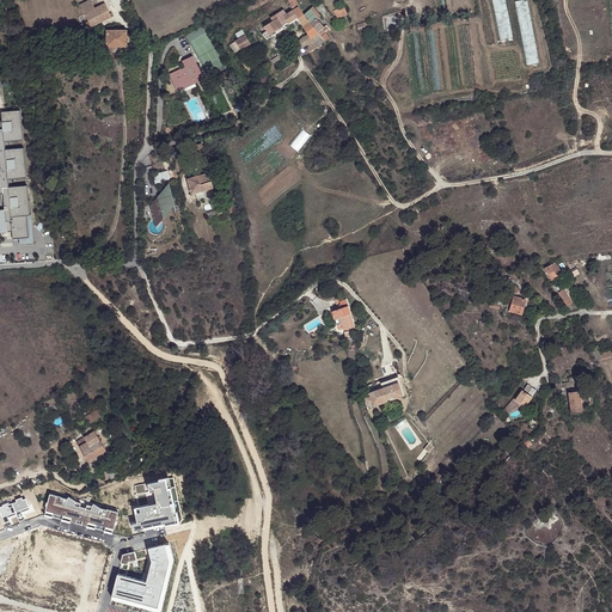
[(92,0),(81,5),(85,14),(96,10),(92,0)]
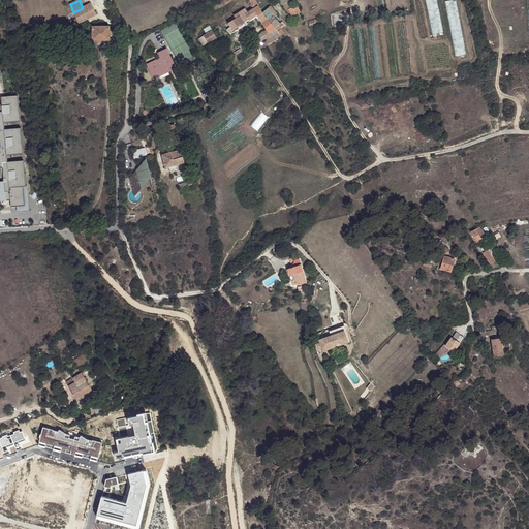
[(237,0),(222,0),(204,11),(206,16),(234,1),(237,0)]
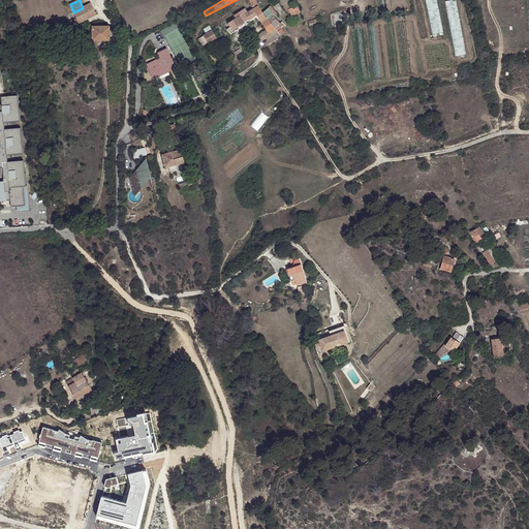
[(70,22),(72,27),(96,16),(95,12),(91,4),(83,8),(73,12),(76,20),(70,22)]
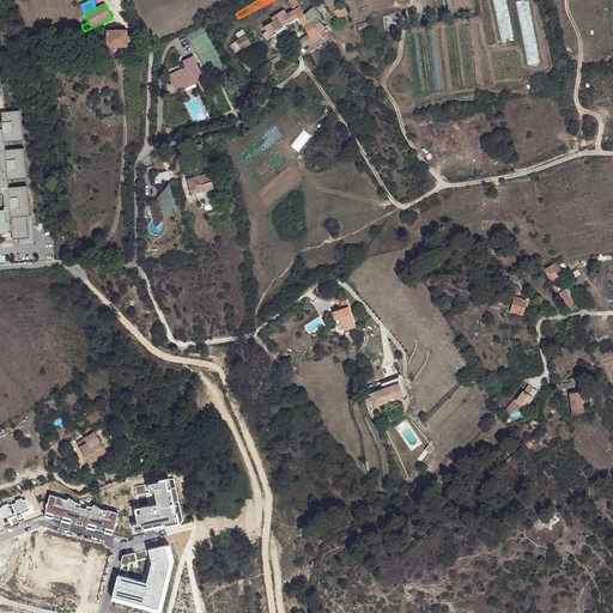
[(319,34),(305,18),(303,16),(302,14),(298,7),(292,11),(286,14),(284,10),(275,16),(272,19),(273,23),(266,26),(268,31),(263,35),(266,40),(272,36),(272,35),(275,32),(297,19),(299,23),(309,36),(311,40),(319,34)]
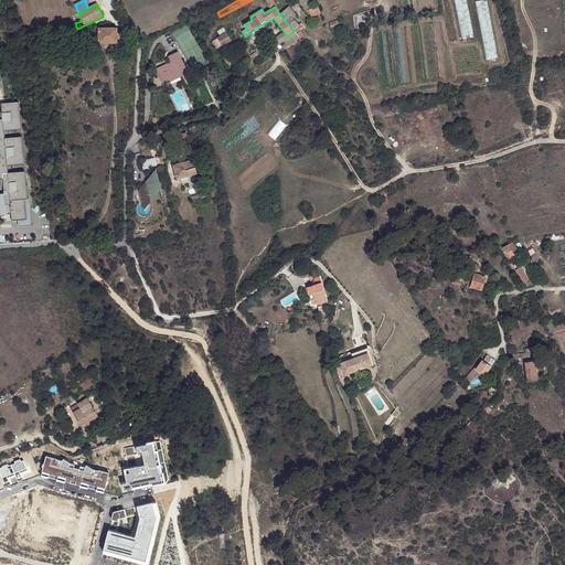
[(288,8),(286,9),(294,17),(296,14),(288,8)]
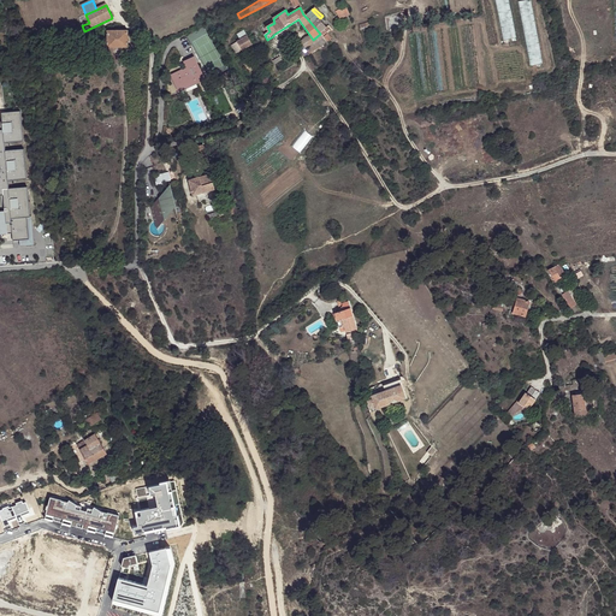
[(338,19),(348,16),(345,9),(335,12),(338,19)]
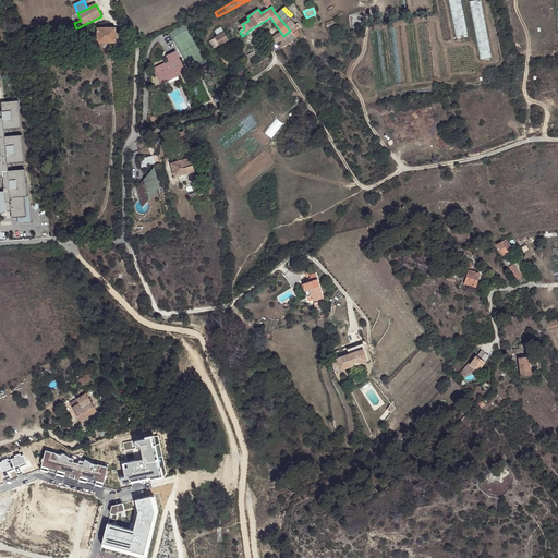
[(290,16),(282,9),(276,14),(278,16),(290,31),(295,25),(290,19),(291,17),(290,16)]
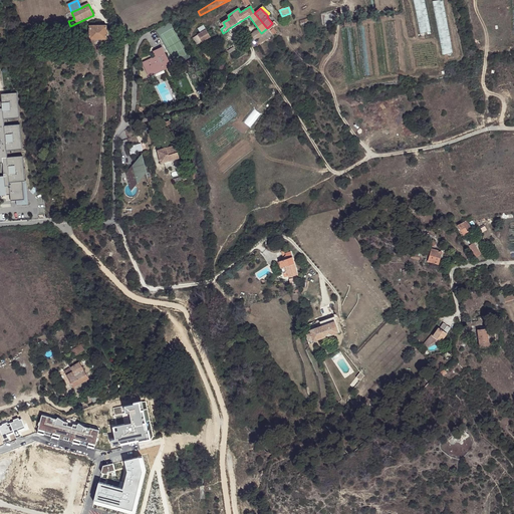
[(100,26),(96,26),(90,26),(90,40),(106,39),(106,26),(100,26)]
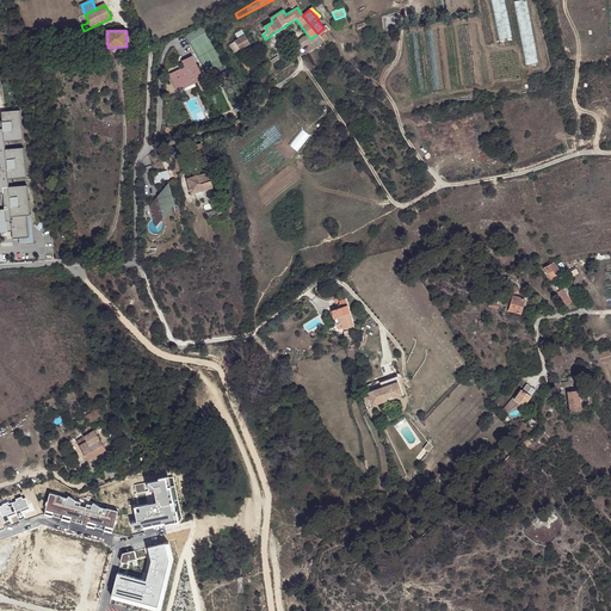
[(239,38),(239,39),(235,42),(235,43),(230,45),(234,53),(251,44),(245,35),(242,31),(236,35),(239,38)]
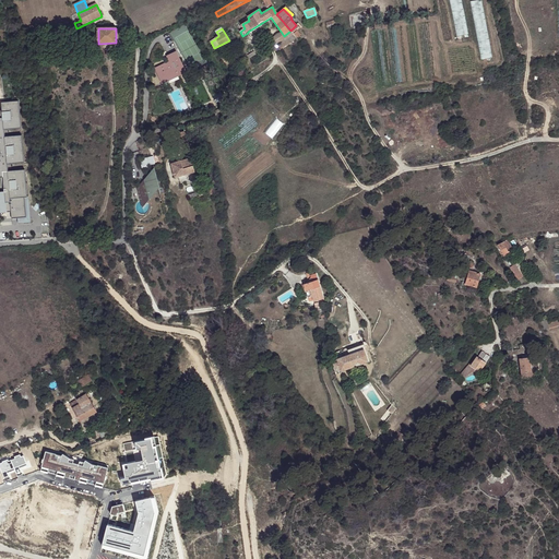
[(286,39),(285,38),(284,36),(282,33),(272,38),(276,45),(277,44),(286,39)]
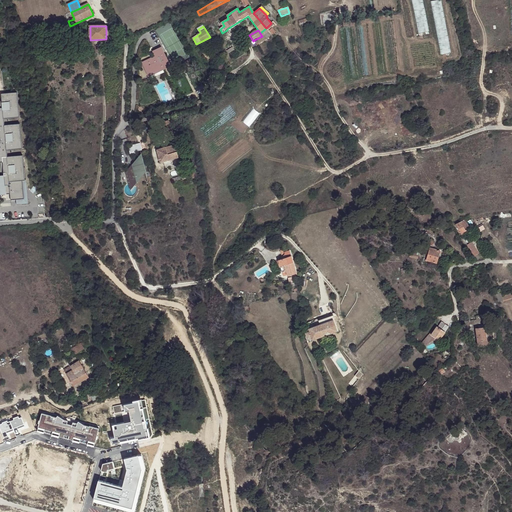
[(268,32),(262,36),(254,40),(256,44),(257,45),(271,36),(268,32)]
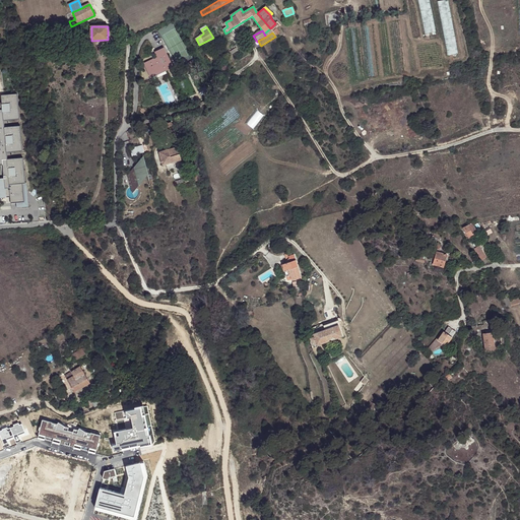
[(144,64),(149,76),(165,69),(165,71),(166,71),(172,68),(164,50),(155,53),(157,58),(144,64)]
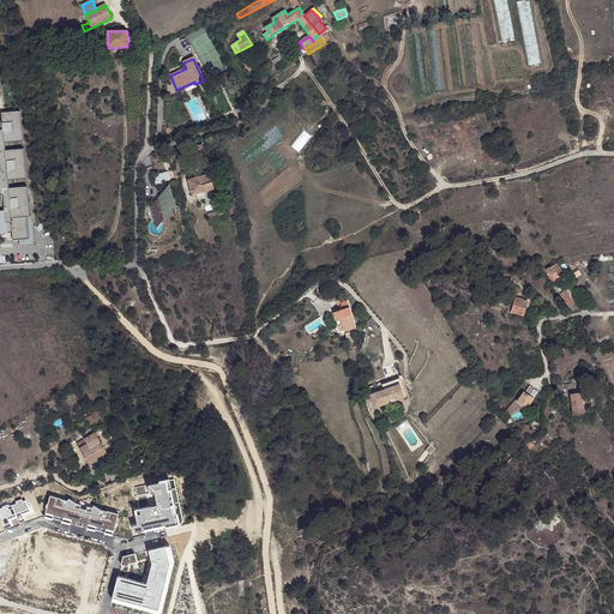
[(194,82),(176,90),(179,95),(197,86),(196,84),(194,84),(194,82)]
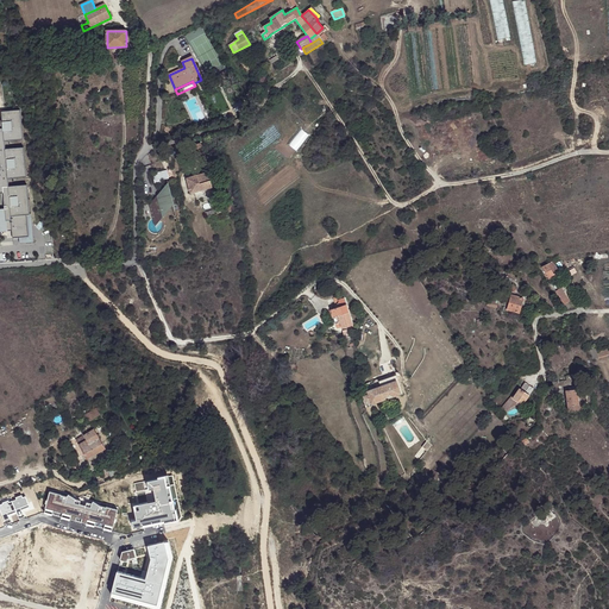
[(22,112),(2,113),(2,121),(4,130),(0,129),(0,193),(1,194),(1,193),(5,193),(5,209),(0,209),(0,227),(12,227),(13,255),(19,255),(19,252),(25,252),(24,221),(26,221),(26,215),(25,186),(6,186),(6,180),(25,179),(23,149),(4,150),(4,143),(23,142),(22,112)]
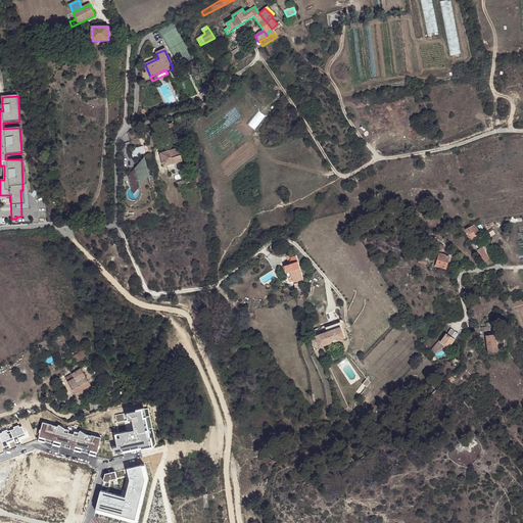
[(131,149),(132,156),(145,153),(143,146),(131,149)]
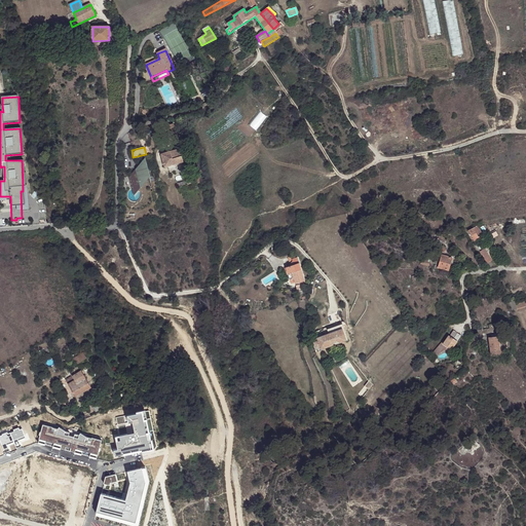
[(180,149),(161,155),(165,167),(184,161),(184,160),(185,160),(185,159),(183,159),(180,149)]
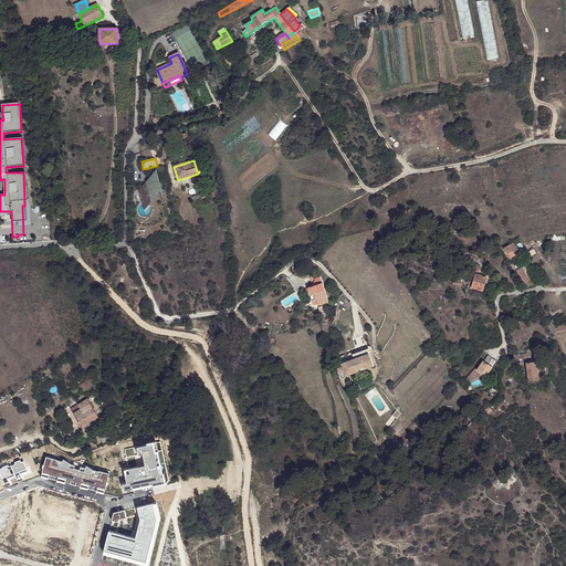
[(147,181),(148,186),(147,187),(146,186),(145,186),(145,185),(144,186),(143,186),(143,187),(143,188),(144,189),(145,189),(146,190),(143,191),(145,200),(153,198),(158,191),(161,190),(160,186),(159,181),(157,176),(156,176),(155,175),(150,180),(147,181)]
